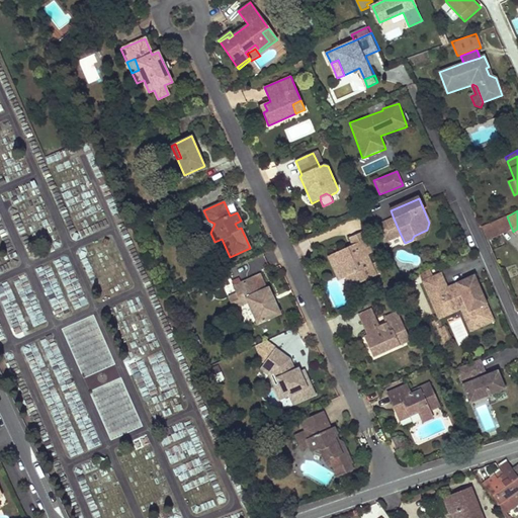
[(507,217),(482,227),(506,285),(517,279),(517,275),(502,237),(513,232),(507,217)]
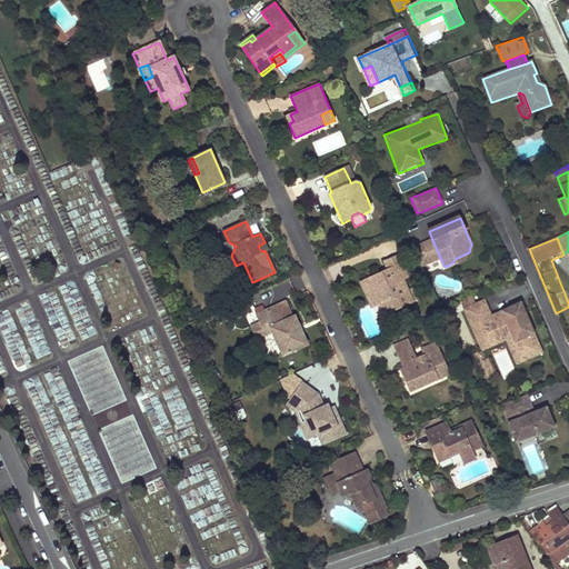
[(432,240),(425,243),(432,261),(440,258),(432,240)]
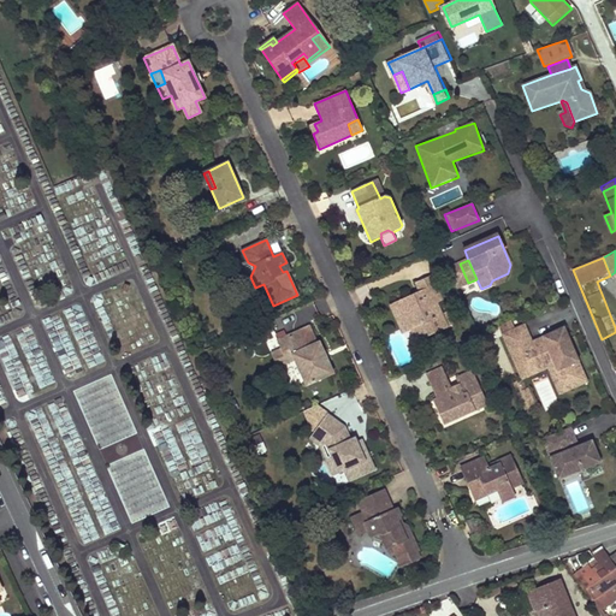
[(286,262),(279,266),(283,272),(286,271),(290,270),(286,262)]
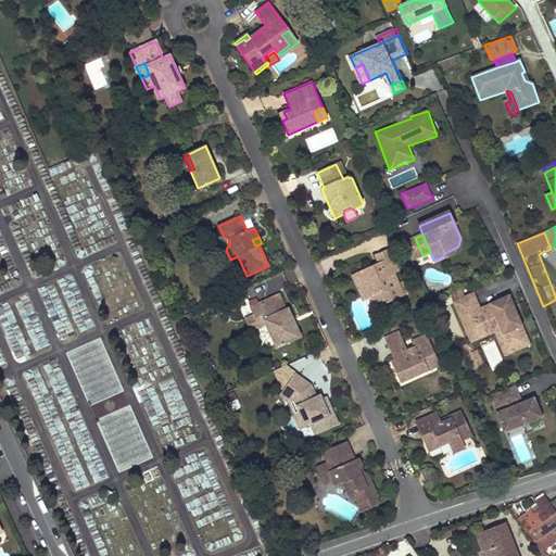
[(415,238),(404,243),(412,260),(422,255),(415,238)]
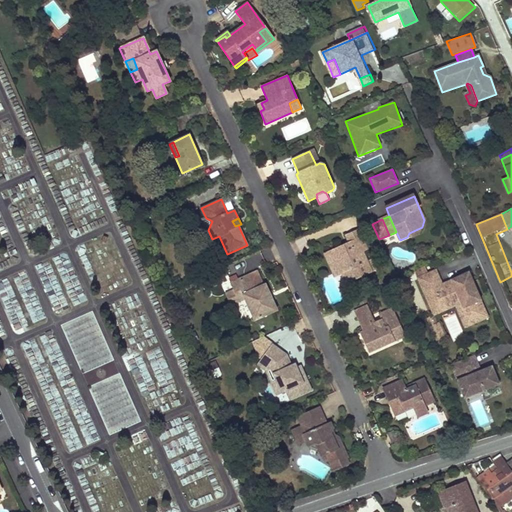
[(407,237),(412,238),(418,235),(422,227),(409,233),(407,237)]
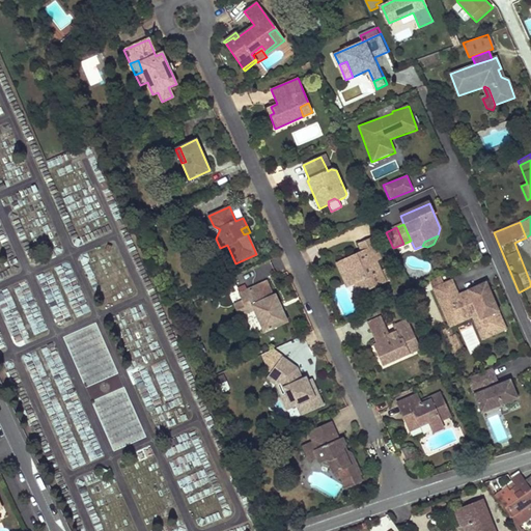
[(358,253),(339,262),(344,272),(351,275),(355,283),(360,294),(389,280),(387,275),(383,277),(381,271),(375,260),(381,258),(371,239),(359,244),(362,252),(365,257),(360,259),(358,253)]
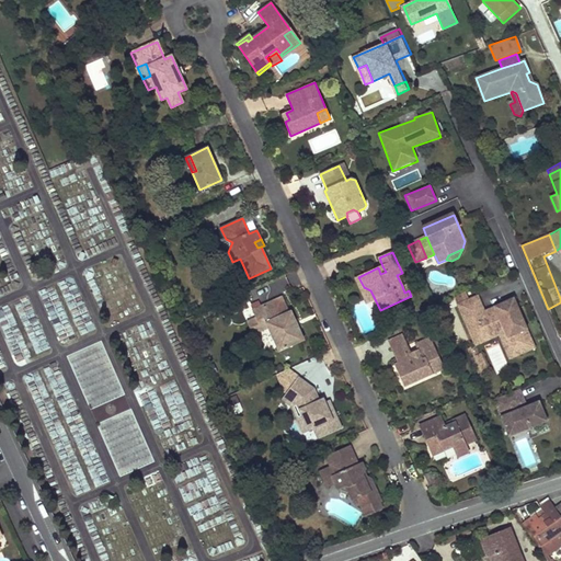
[(364,287),(358,277),(356,278),(367,304),(375,299),(370,290),(364,287)]
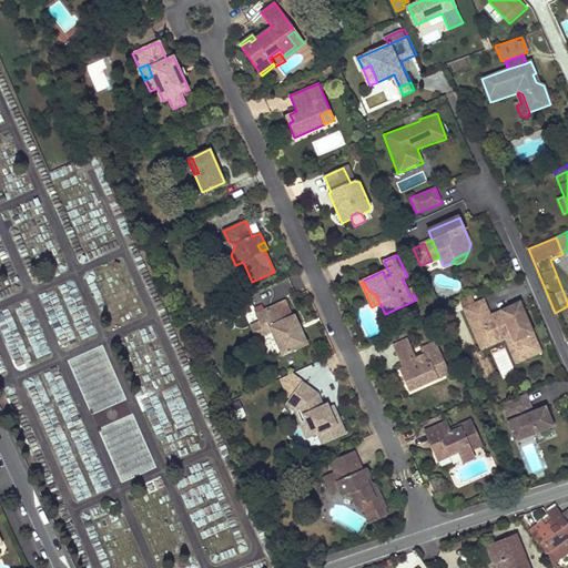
[(484,298),(462,307),(478,344),(508,331),(521,362),(543,353),(524,310),(518,312),(515,304),(490,314),(484,298)]
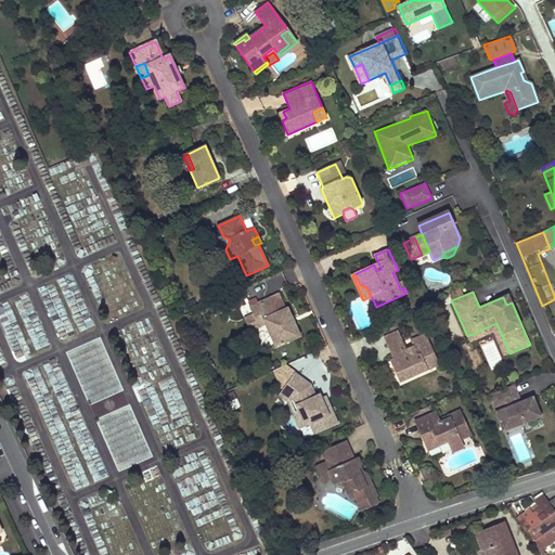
[(279,294),(249,307),(253,314),(259,327),(266,324),(276,347),(300,336),(294,322),(292,323),(289,318),(292,317),(287,308),(286,309),(279,294)]
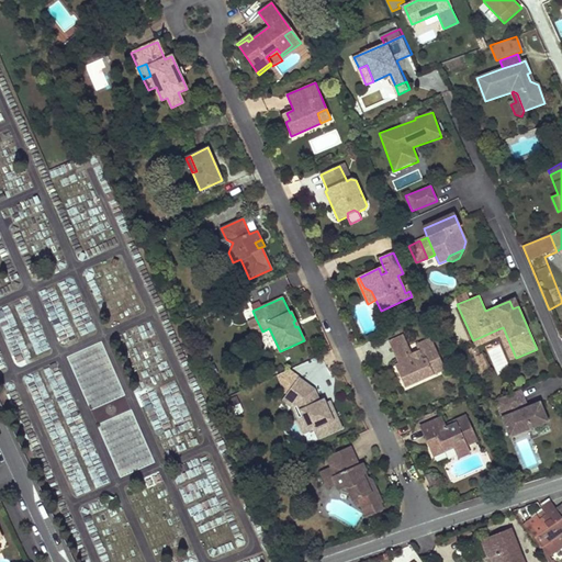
[(254,336),(262,332),(256,318),(248,323),(254,336)]
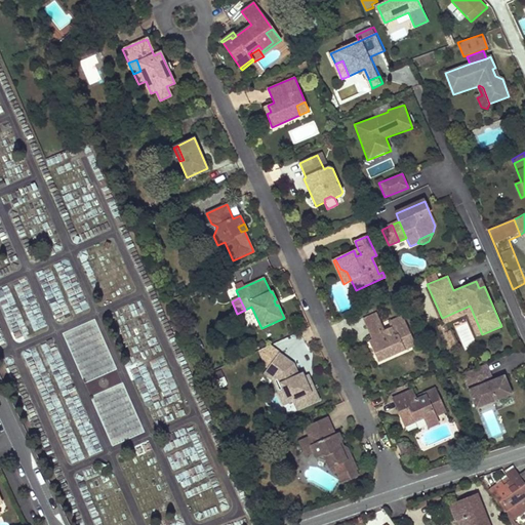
[(476,336),(482,334),(470,306),(442,318),(444,324),(467,314),(476,336)]
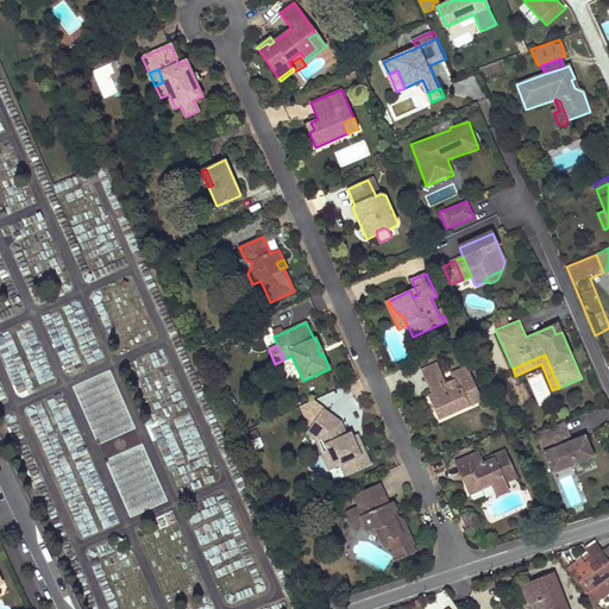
[(421,370),(425,377),(441,370),(438,363),(421,370)]
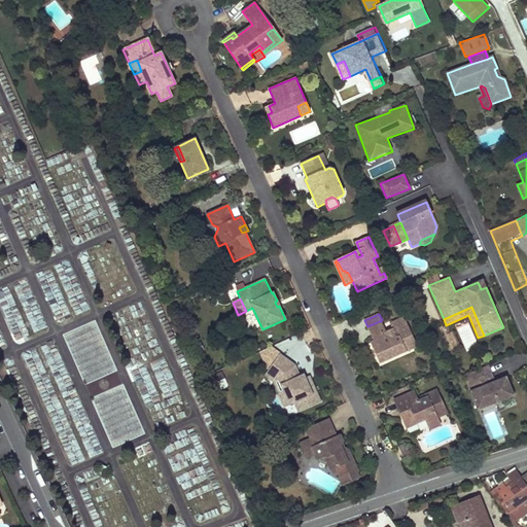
[(413,337),(405,317),(390,323),(392,328),(386,331),(382,320),(367,326),(374,341),(374,342),(375,341),(378,346),(373,348),(380,363),(408,351),(402,341),(413,337)]
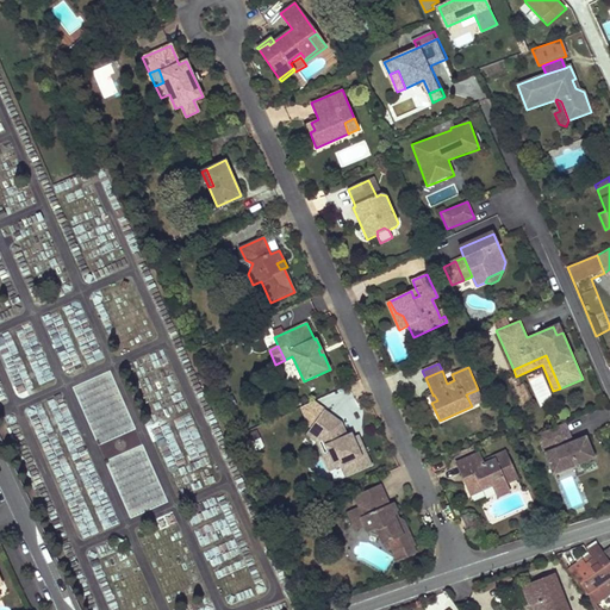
[(113,369),(73,385),(103,461),(107,459),(130,516),(165,502),(113,369)]
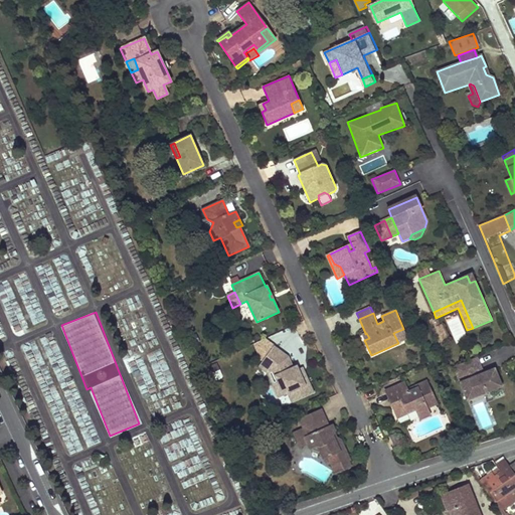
[(439,325),(436,326),(443,341),(448,339),(442,324),(439,325)]
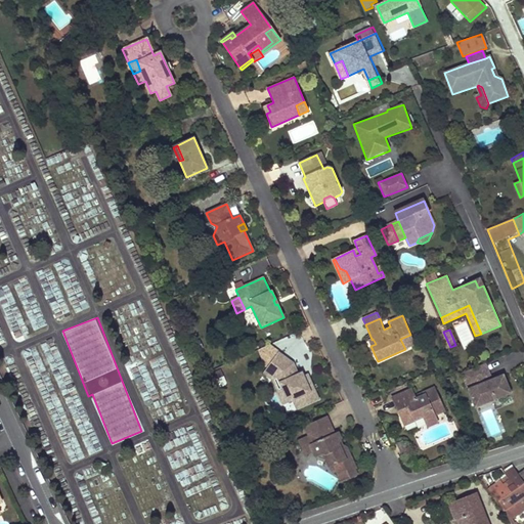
[(416,345),(410,335),(400,339),(405,349),(416,345)]
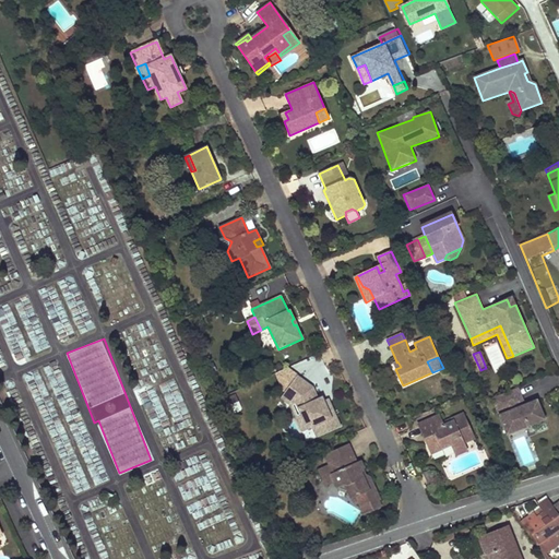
[(297,376),(285,393),(295,399),(302,416),(300,417),(306,430),(312,427),(318,438),(341,427),(332,407),(328,409),(324,401),(322,397),(319,399),(313,388),(297,376)]
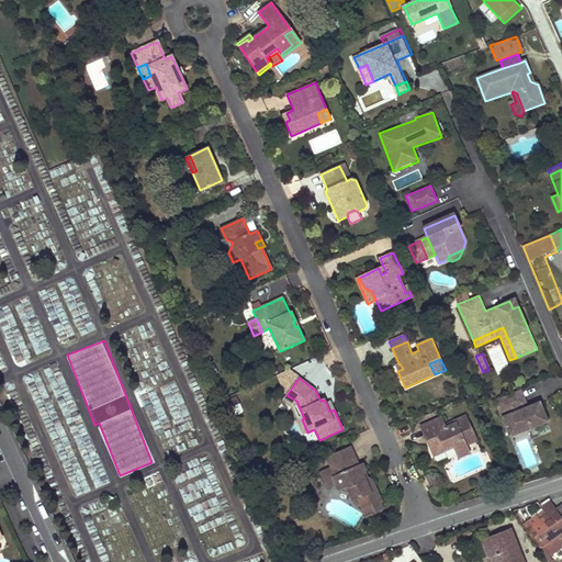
[(519,390),(495,400),(501,414),(507,412),(508,415),(503,417),(510,437),(548,422),(540,402),(523,409),(523,408),(526,407),(519,390)]
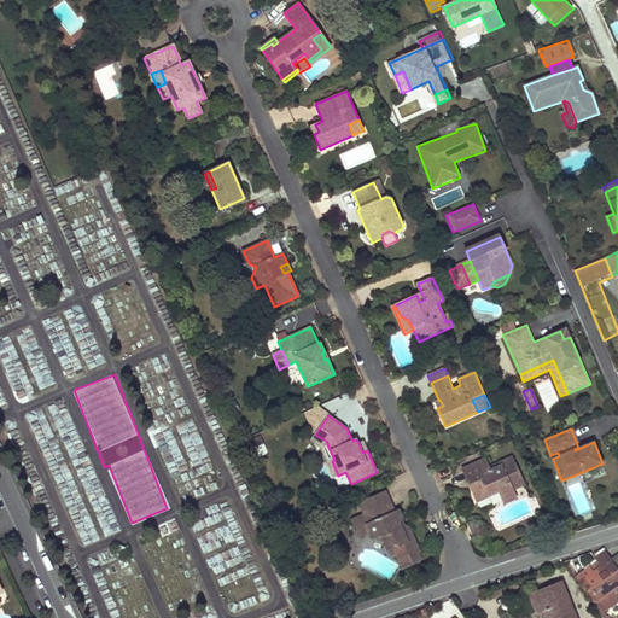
[(322,448),(328,462),(332,461),(334,460),(326,441),(315,435),(310,441),(322,448)]
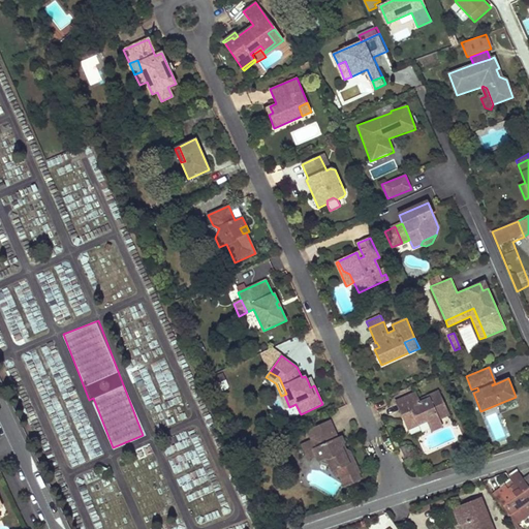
[(223,375),(214,379),(219,391),(221,392),(227,389),(228,386),(223,375)]
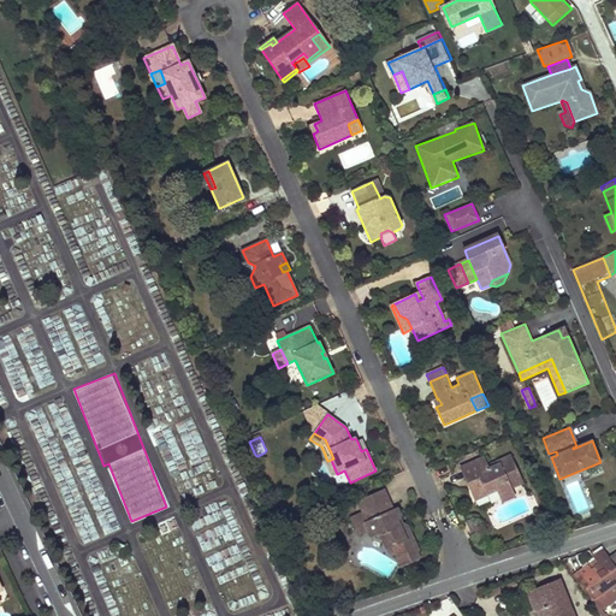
[(462,468),(467,480),(472,478),(475,485),(471,487),(475,501),(498,490),(499,493),(511,489),(522,484),(511,456),(498,462),(499,466),(490,469),(487,467),(484,458),(462,468)]
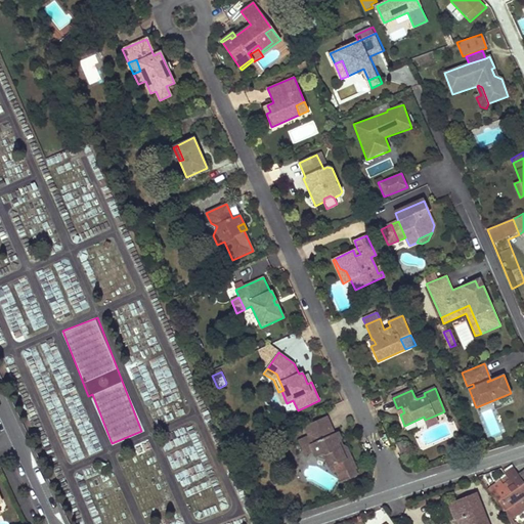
[(425,420),(428,427),(438,423),(435,416),(425,420)]
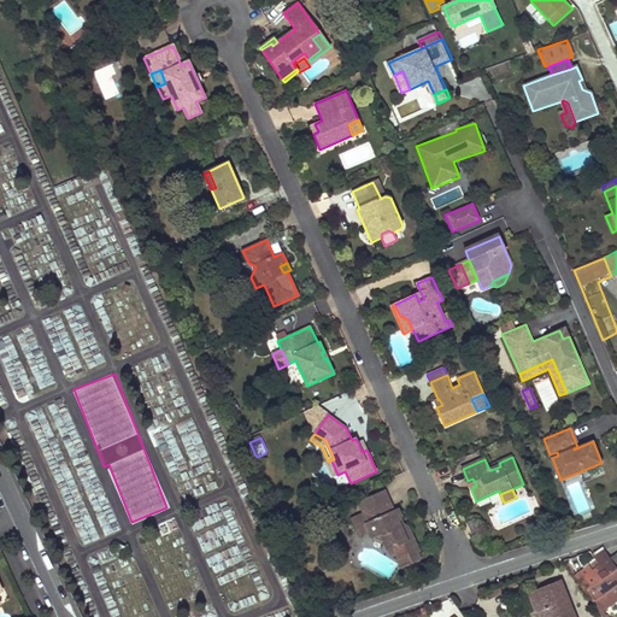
[(392,509),(394,510),(386,491),(380,493),(387,509),(391,506),(392,509)]
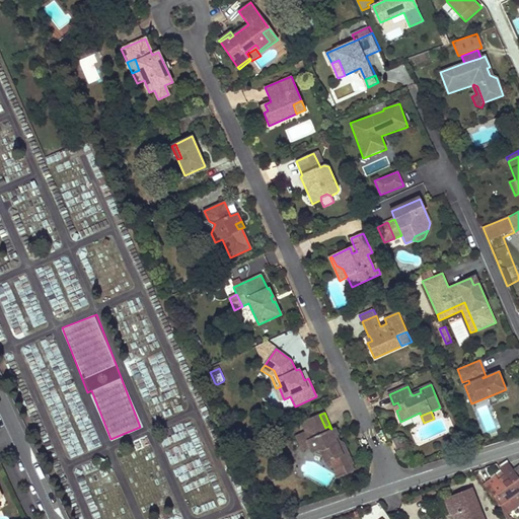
[(337,436),(338,434),(337,432),(336,431),(335,431),(332,431),(331,429),(329,428),(328,426),(325,428),(319,415),(304,422),(308,431),(306,432),(297,436),(303,451),(311,448),(313,452),(320,449),(326,462),(330,460),(336,470),(351,463),(349,458),(350,458),(344,443),(341,442),(338,443),(335,438),(337,436)]
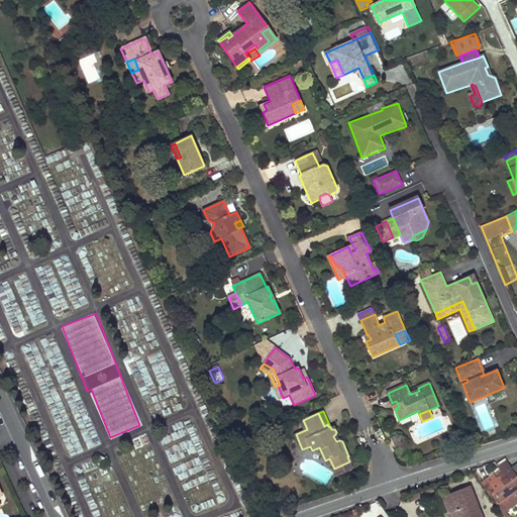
[(391,437),(396,447),(402,444),(397,434),(391,437)]
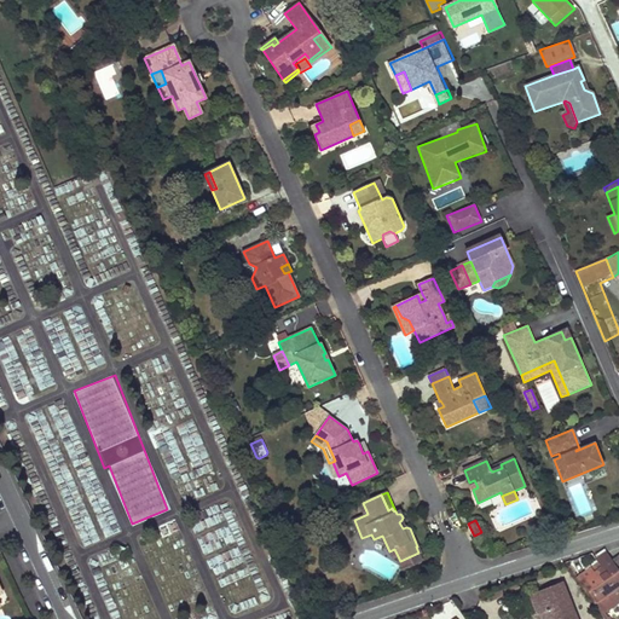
[(97,539),(94,530),(80,533),(82,543),(97,539)]
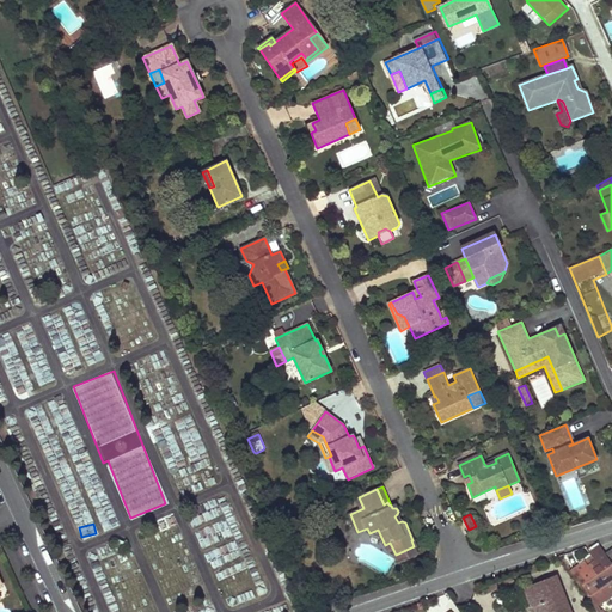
[(369,533),(367,528),(357,532),(362,542),(371,537),(369,533)]
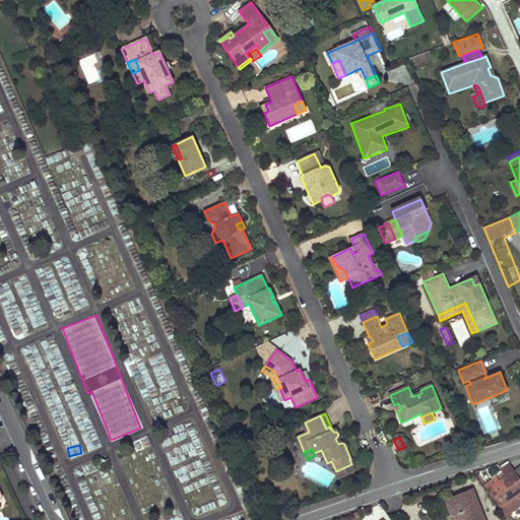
[(490,489),(515,471),(510,464),(501,470),(504,473),(488,484),(490,489)]
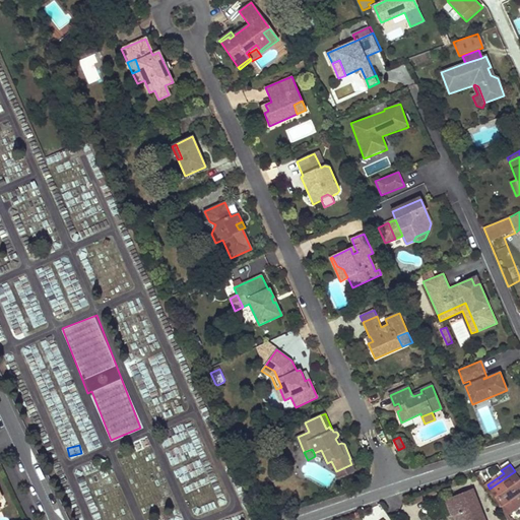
[(490,489),(501,505),(509,500),(514,507),(519,503),(519,478),(515,471),(490,489)]
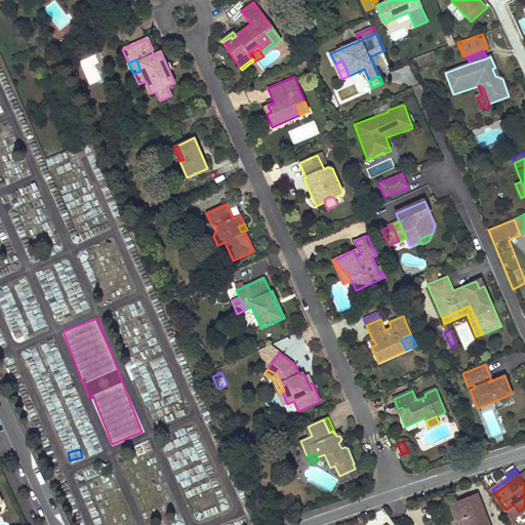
[(488,524),(477,495),(450,506),(457,524),(459,523),(459,524),(488,524)]
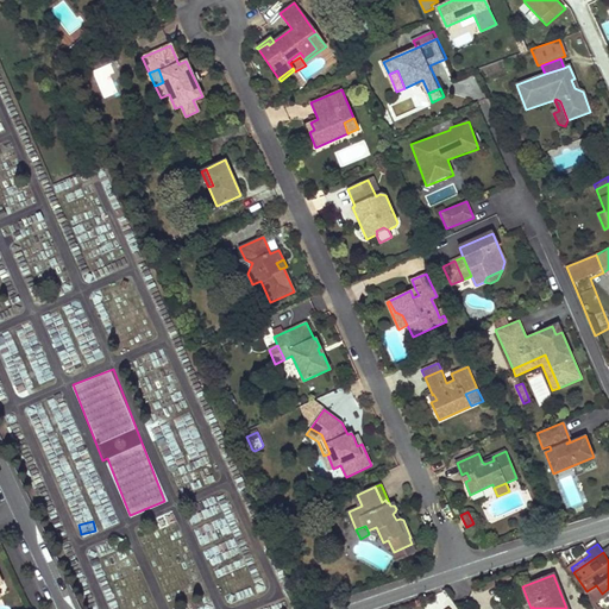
[(591,604),(608,592),(608,589),(602,594),(596,585),(586,591),(590,595),(586,597),(591,604)]
